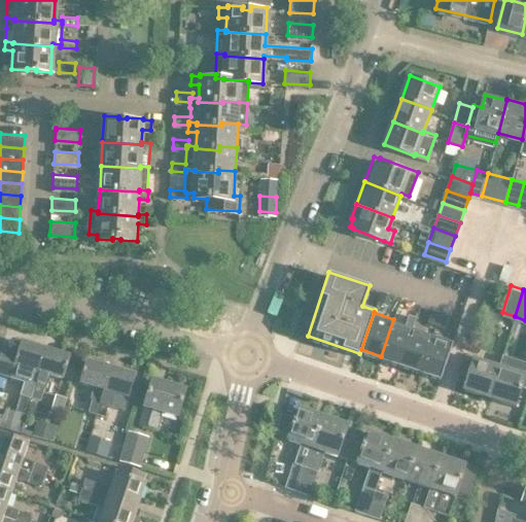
[(393,319),(381,356),(401,362),(414,325),(393,319)]
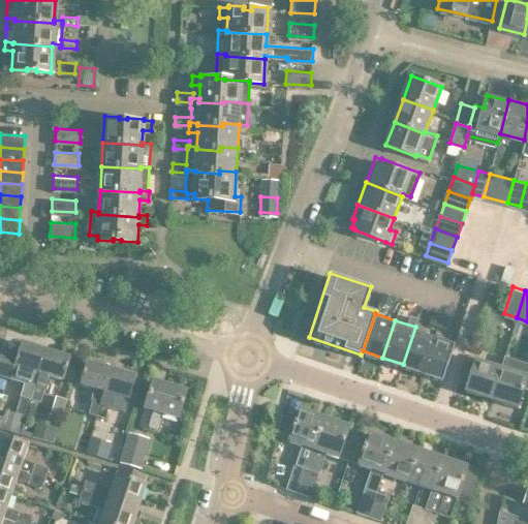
[(415,327),(403,364),(423,371),(435,334),(415,327)]
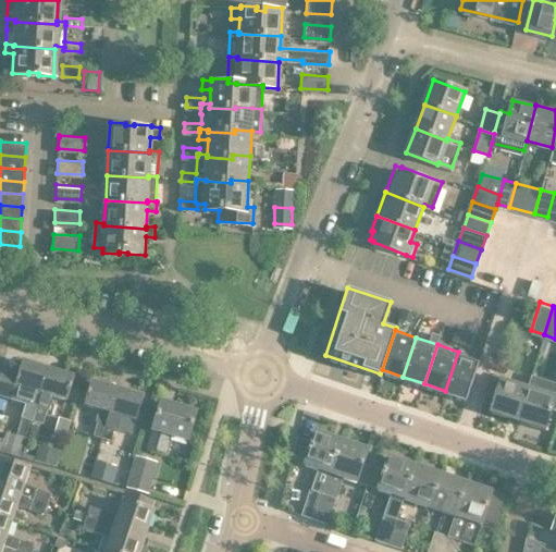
[(466,397),(479,358),(458,352),(445,391),(466,397)]
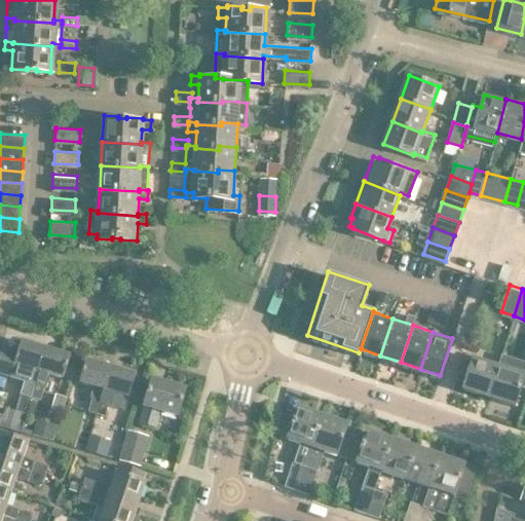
[(3,344),(0,356),(0,370),(11,373),(26,378),(22,392),(33,395),(33,392),(32,392),(46,345),(23,338),(19,349),(3,344)]
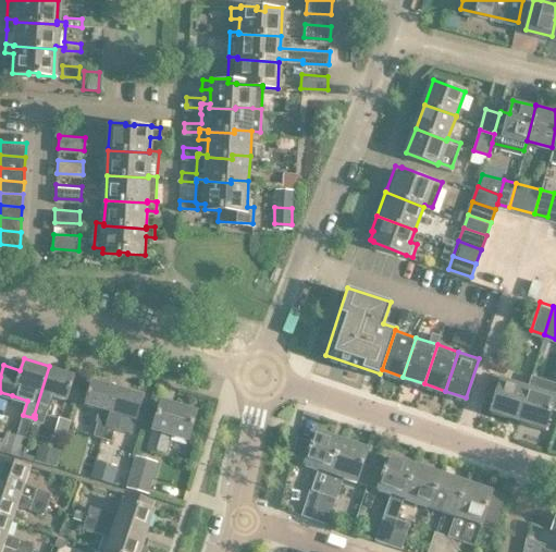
[(54,392),(69,396),(75,373),(49,366),(34,415),(35,415),(44,418),(48,406),(50,407),(54,392)]
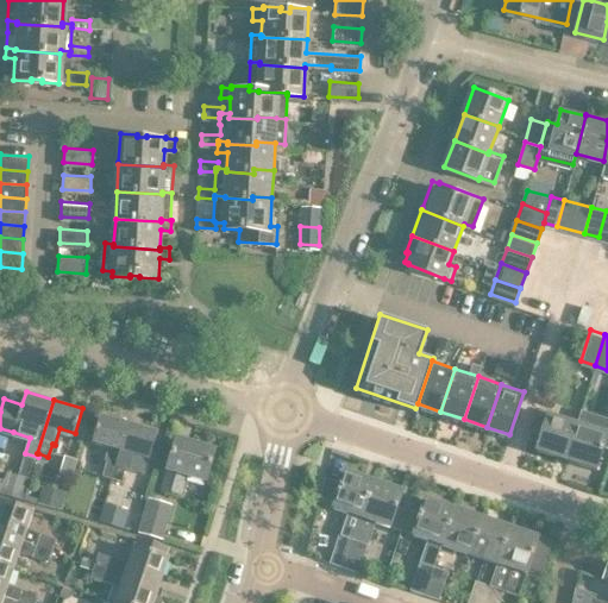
[(532,428),(541,432),(537,447),(565,457),(577,421),(549,412),(550,410),(539,407),(532,428)]
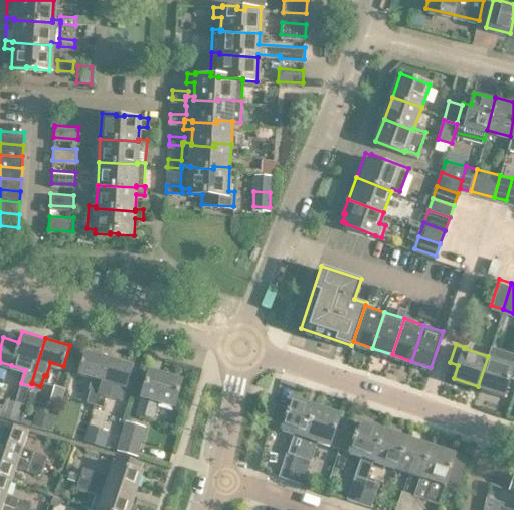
[(488,356),(478,386),(503,395),(509,376),(513,378),(513,352),(492,345),(488,356)]
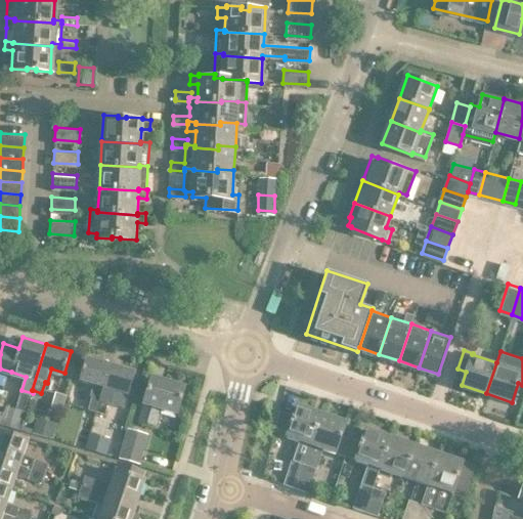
[(81,377),(105,385),(112,363),(87,356),(81,377)]
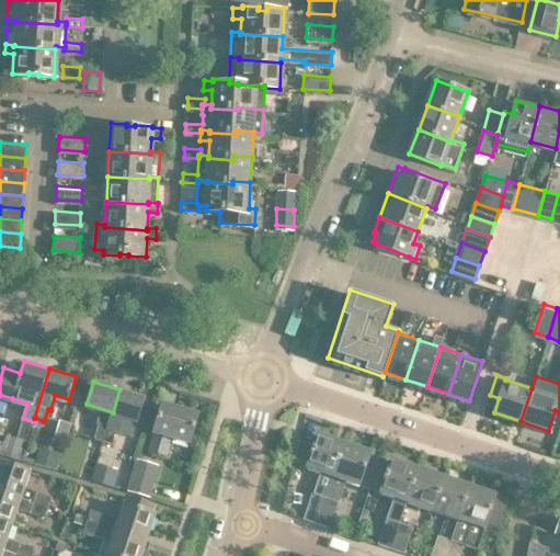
[(120,389),(109,423),(104,439),(114,442),(117,430),(135,434),(146,397),(120,389)]
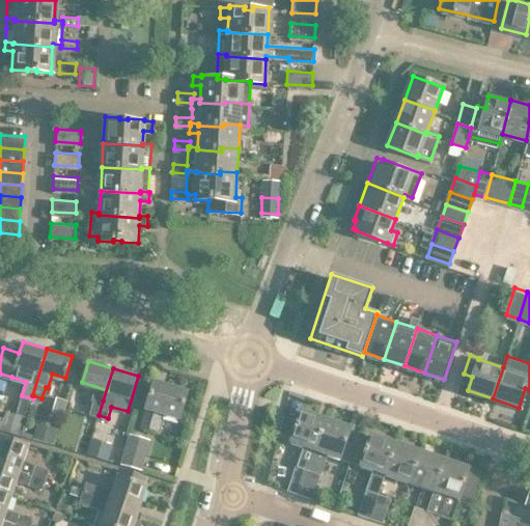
[(158,428),(163,412),(179,417),(188,389),(155,380),(141,424),(158,428)]
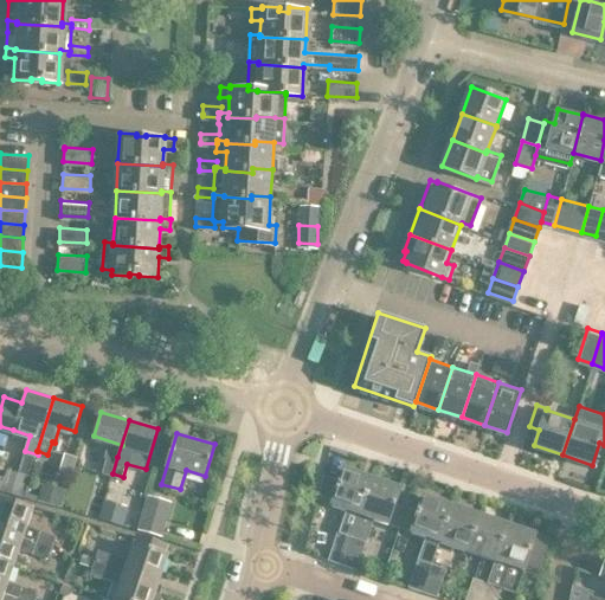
[(113,473),(117,457),(105,453),(101,470),(113,473)]
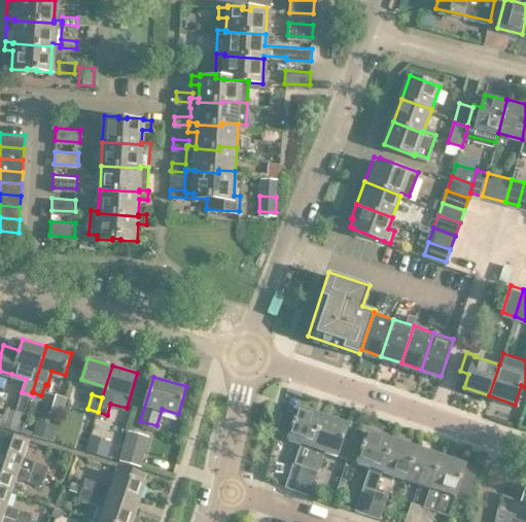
[(299,404),(287,436),(300,441),(293,459),(306,463),(323,413),(299,404)]
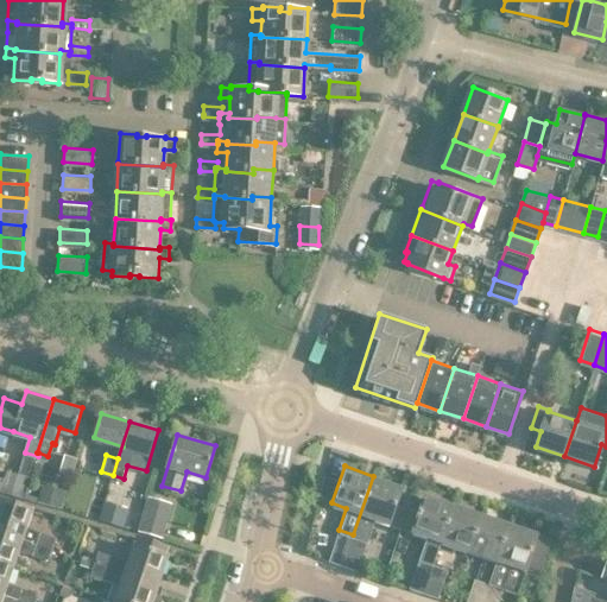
[(4,475),(0,486),(25,493),(30,477),(5,470),(4,475)]
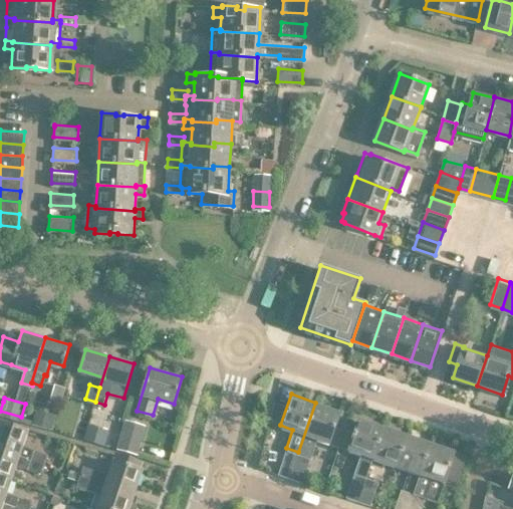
[(340,411),(315,403),(298,452),(290,475),(302,479),(316,438),(329,442),(330,440),(340,443),(345,427),(336,424),(340,411)]
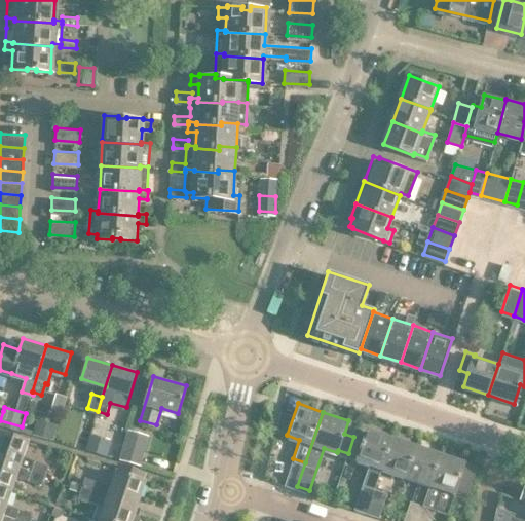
[(53,433),(58,419),(36,413),(33,428),(53,433)]
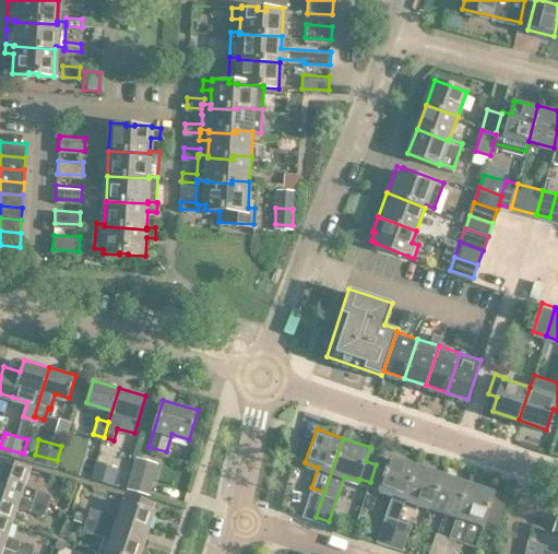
[(137,454),(127,485),(151,492),(159,460),(137,454)]
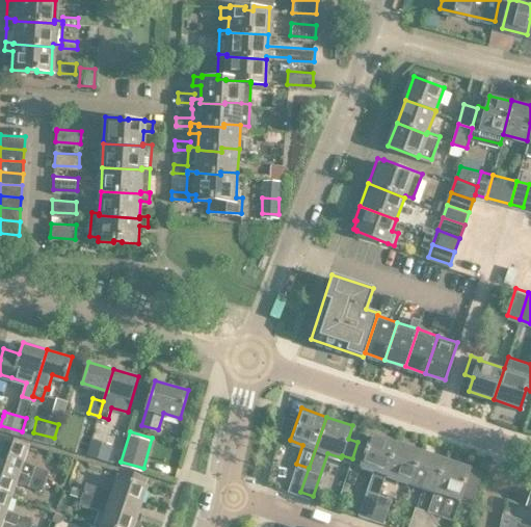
[(88,451),(109,458),(114,440),(94,432),(88,451)]
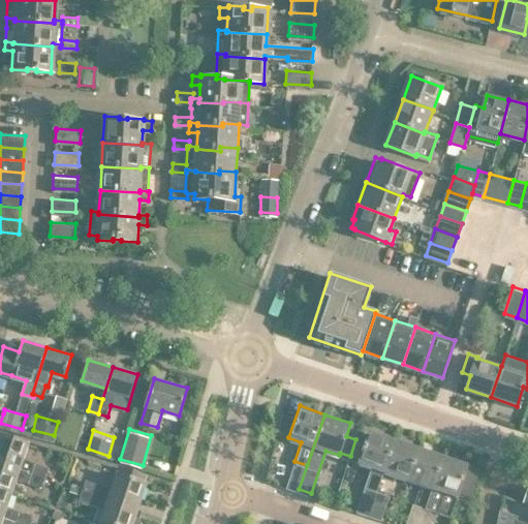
[(369,430),(359,461),(371,466),(365,485),(377,489),(383,470),(394,438),(369,430)]
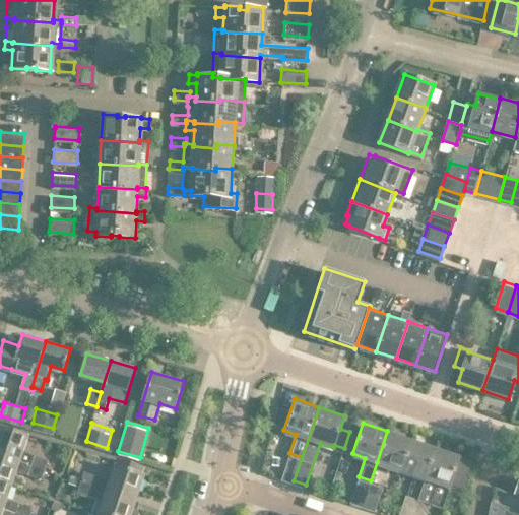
[(0,426),(0,451),(44,466),(47,457),(21,448),(25,435),(0,426)]
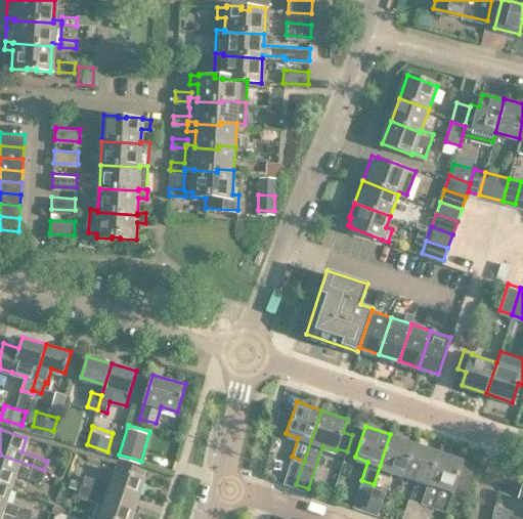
[(380,466),(403,474),(415,442),(390,434),(380,466)]
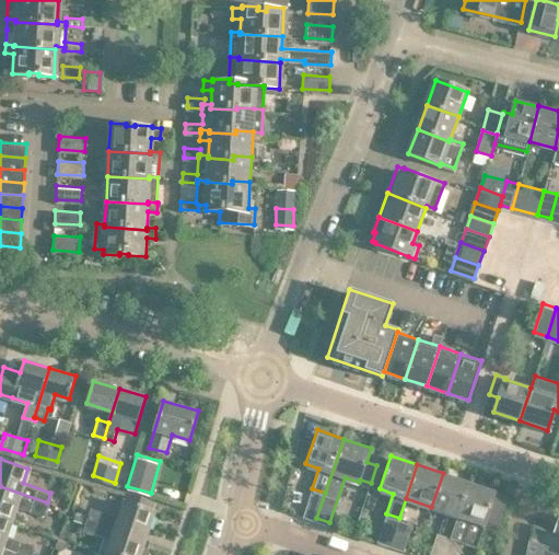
[(468,482),(443,473),(431,507),(456,516),(457,516),(468,482)]
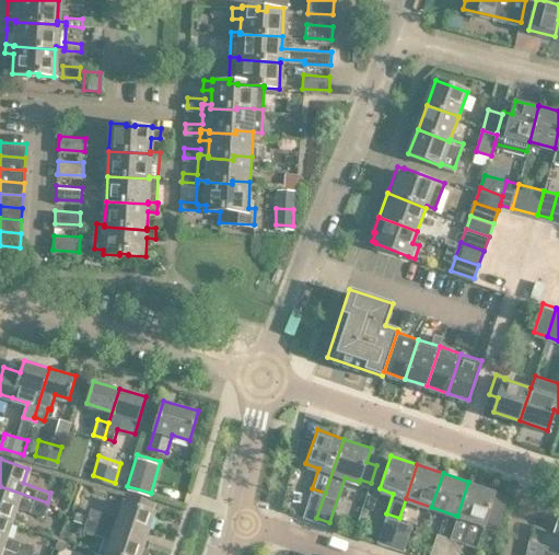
[(507,495),(468,482),(457,516),(456,516),(450,534),(451,535),(443,554),(457,554),(463,540),(477,544),(484,524),(495,529),(507,495)]
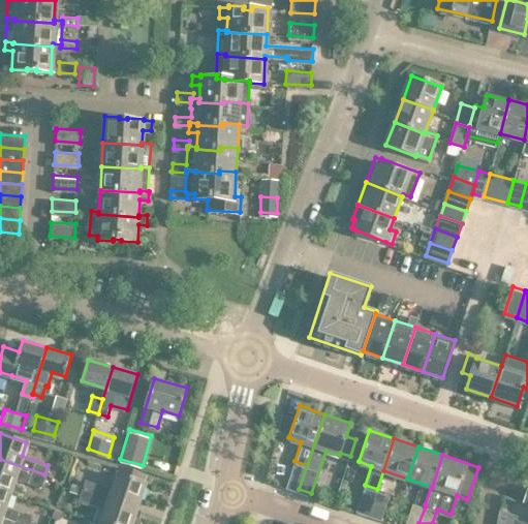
[(41,485),(44,475),(44,474),(0,459),(0,485),(10,489),(16,475),(41,485)]
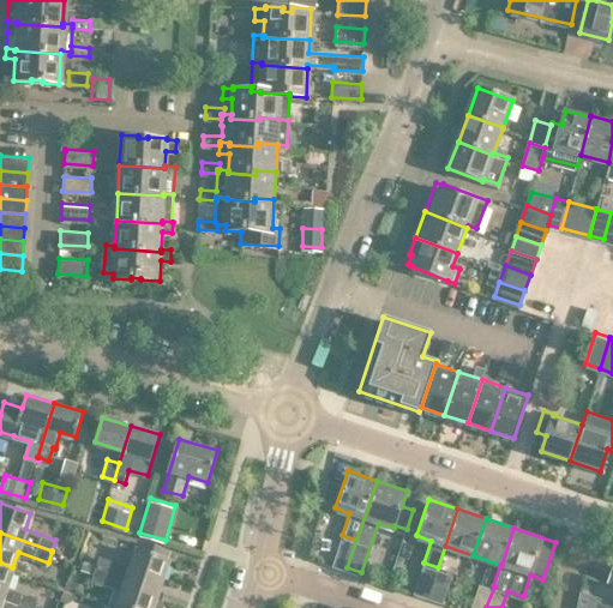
[(347,567),(356,540),(342,535),(332,563),(347,567)]
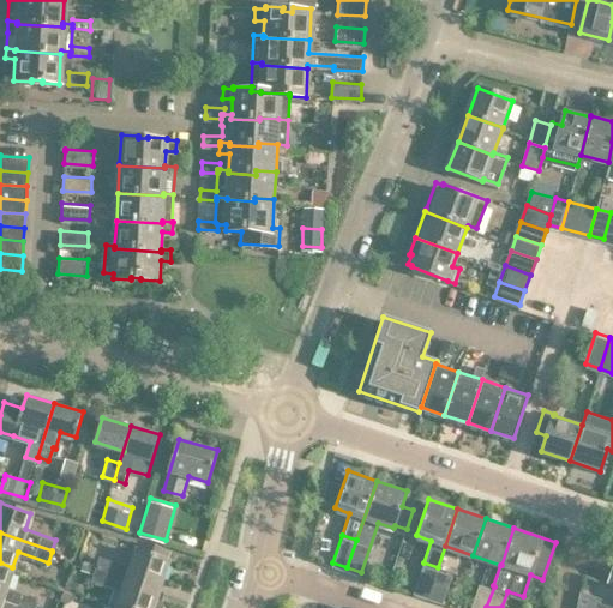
[(100,553),(95,565),(160,587),(169,559),(166,558),(169,549),(140,540),(137,548),(131,564),(100,553)]
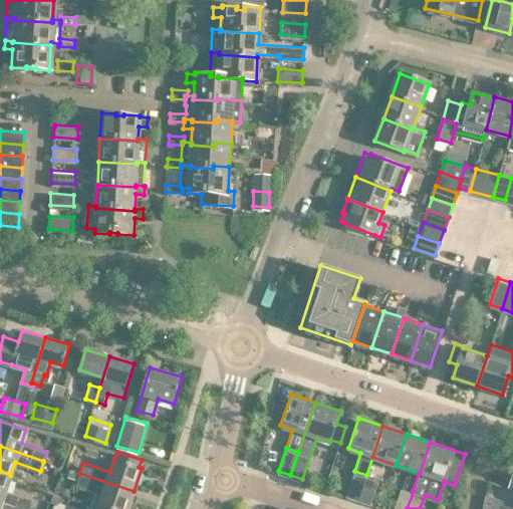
[(337,462),(334,473),(349,477),(352,466),(337,462)]
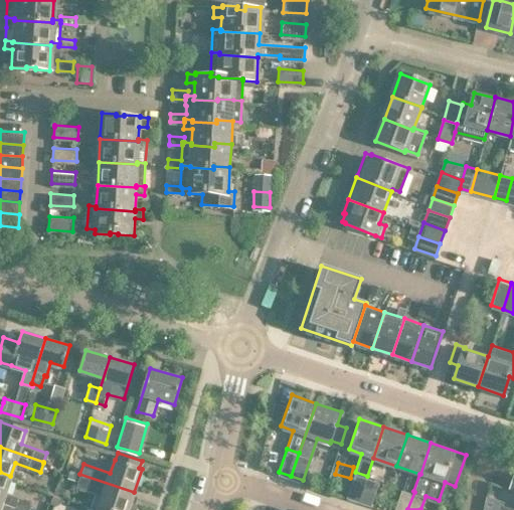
[(5,491),(10,478),(10,476),(0,472),(0,498),(28,508),(31,499),(5,491)]
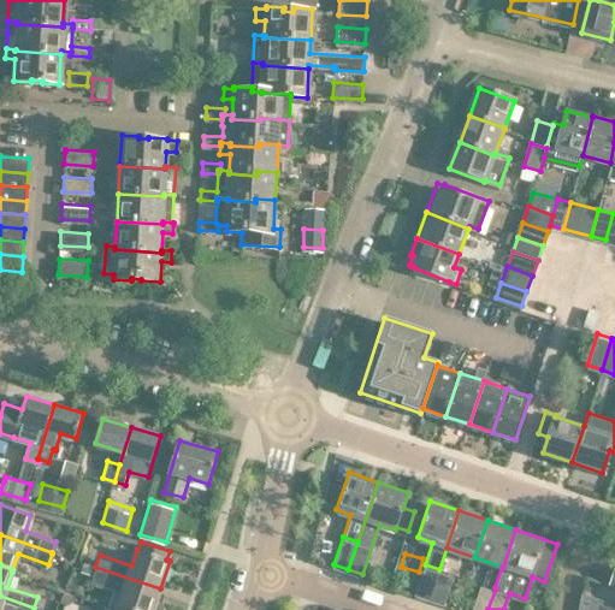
[(430,597),(439,569),(425,564),(415,592),(430,597)]
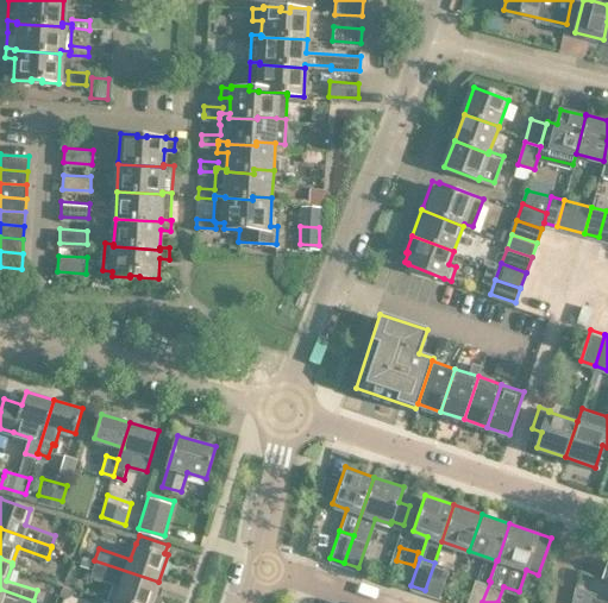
[(91,573),(121,584),(117,598),(131,602),(158,602),(161,598),(158,595),(155,592),(158,582),(94,560),(91,573)]
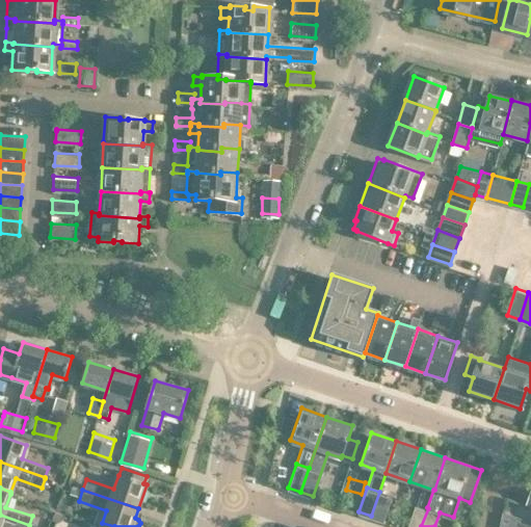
[(379,492),(371,516),(382,520),(391,496),(379,492)]
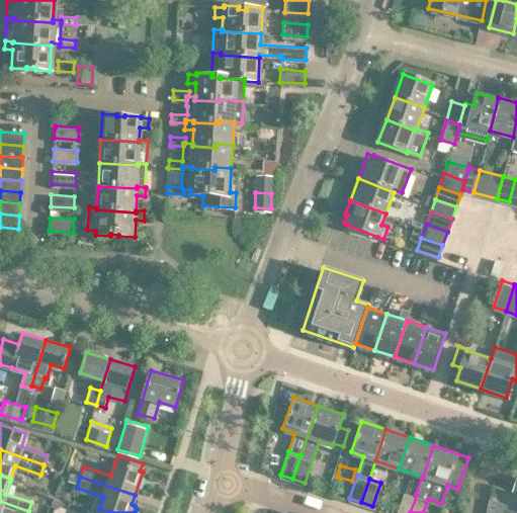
[(397,512),(410,512),(417,495),(416,494),(405,491),(397,512)]
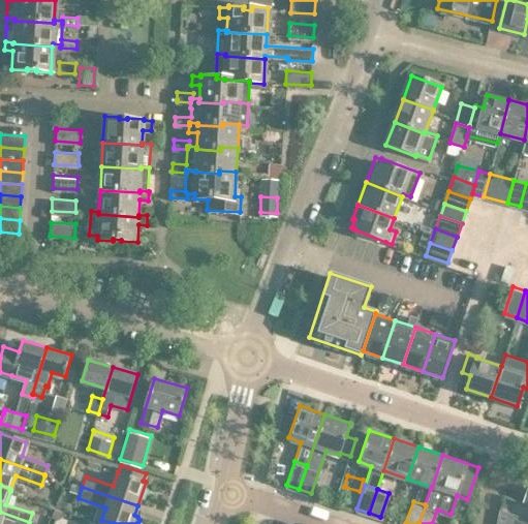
[(0,523),(27,523),(28,523),(29,522),(0,512),(0,523)]
